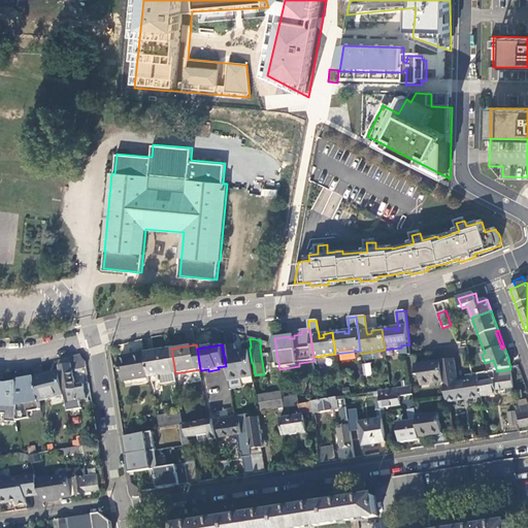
[(252,363),(250,351),(237,353),(236,347),(223,349),(226,366),(229,382),(254,377),(252,363)]
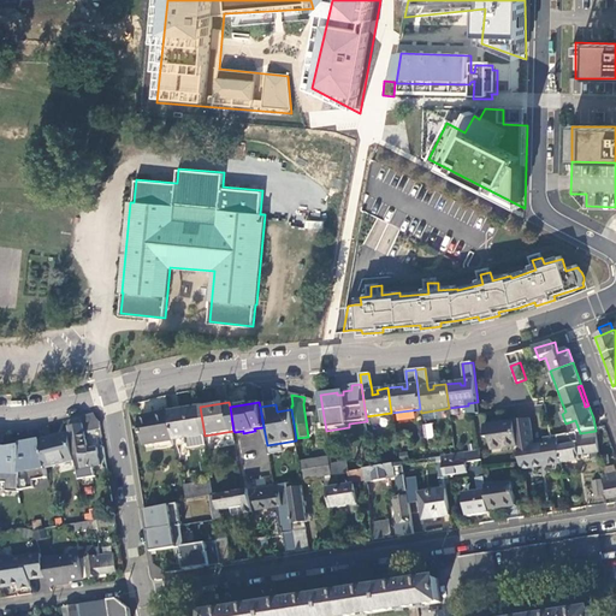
[(200,407),(170,413),(175,440),(176,446),(188,444),(187,438),(205,436),(200,407)]
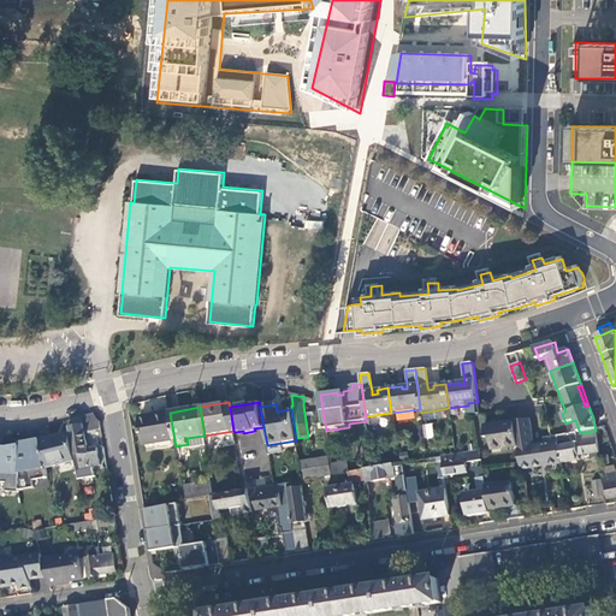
[(175,440),(170,413),(140,418),(144,445),(175,440)]
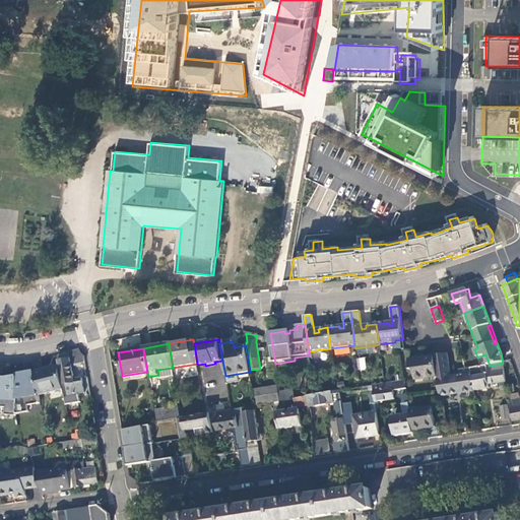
[(72,365),(84,363),(83,354),(79,349),(57,355),(60,366),(61,368),(61,375),(64,389),(65,397),(67,405),(81,402),(79,394),(85,393),(83,379),(75,381),(72,365)]
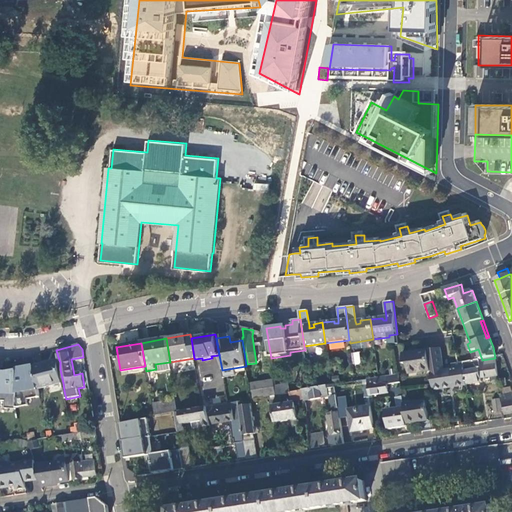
[(434,390),(466,385),(463,363),(463,362),(448,365),(449,370),(442,371),(441,368),(443,367),(441,349),(428,350),(428,351),(431,371),(434,390)]
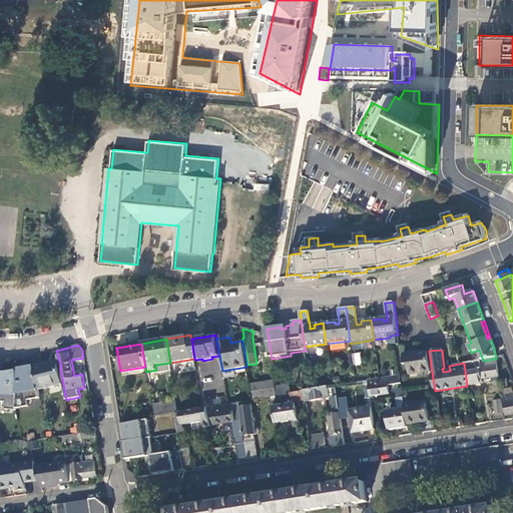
[(432,372),(429,352),(405,356),(406,366),(409,366),(411,375),(432,372)]
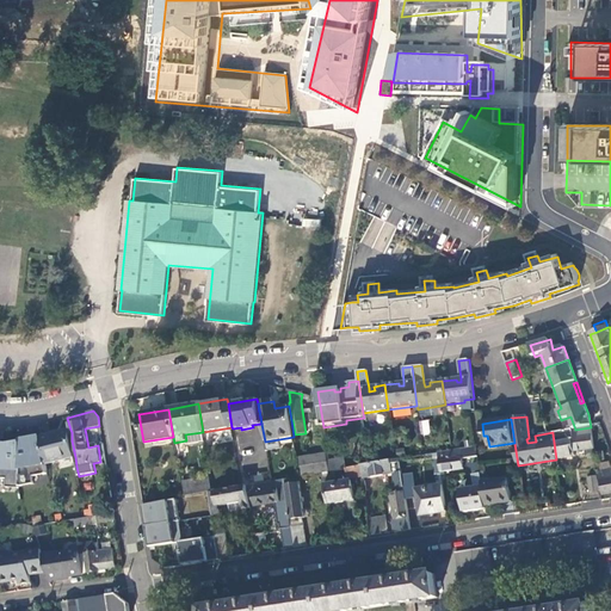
[(430,420),(420,420),(420,434),(430,434),(430,420)]
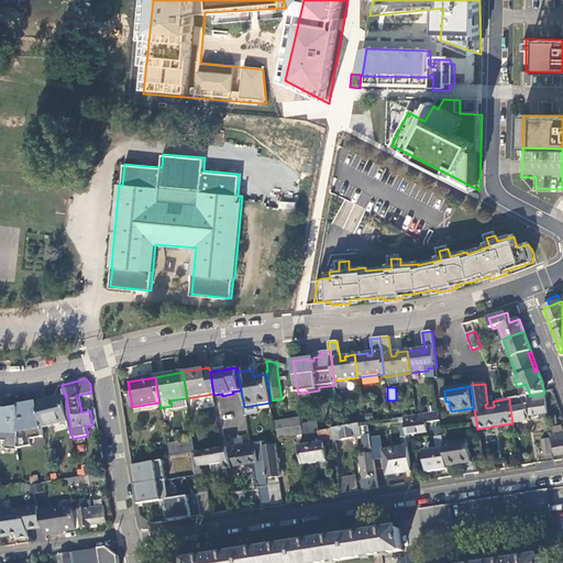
[(548,414),(544,394),(530,396),(509,399),(512,423),(529,420),(529,416),(548,414)]
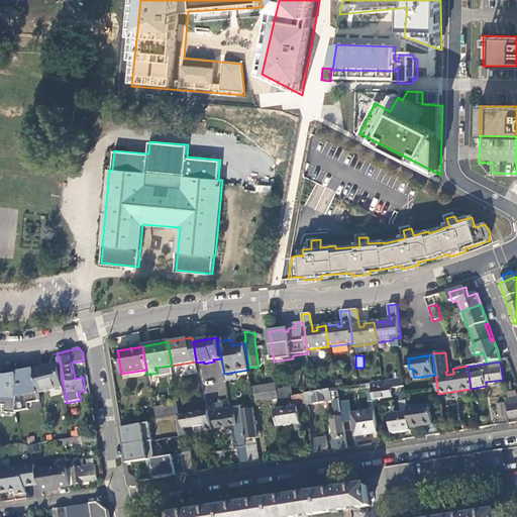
[(64,387),(61,373),(61,366),(60,364),(34,370),(38,393),(64,387)]
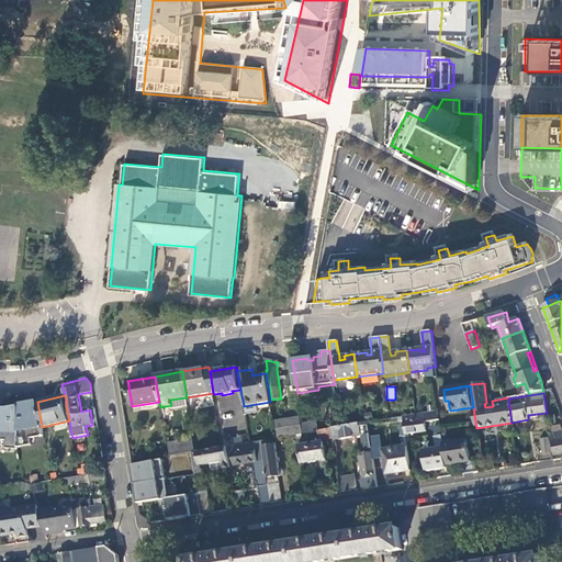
[(170,400),(171,405),(171,409),(188,406),(187,397),(170,400)]
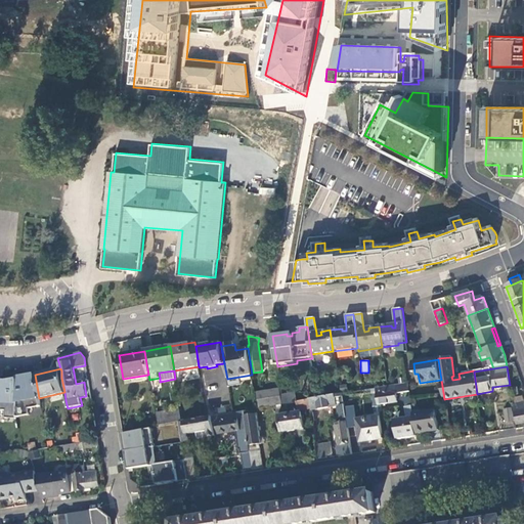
[(18,382),(16,418),(30,415),(29,409),(41,406),(39,398),(35,375),(17,378),(17,380),(18,382)]
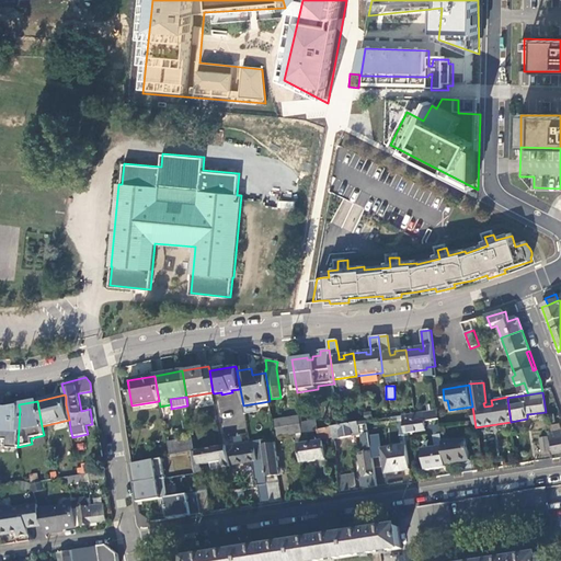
[(7,409),(0,408),(0,439),(6,439),(6,448),(18,448),(18,447),(20,409),(19,407),(7,409)]
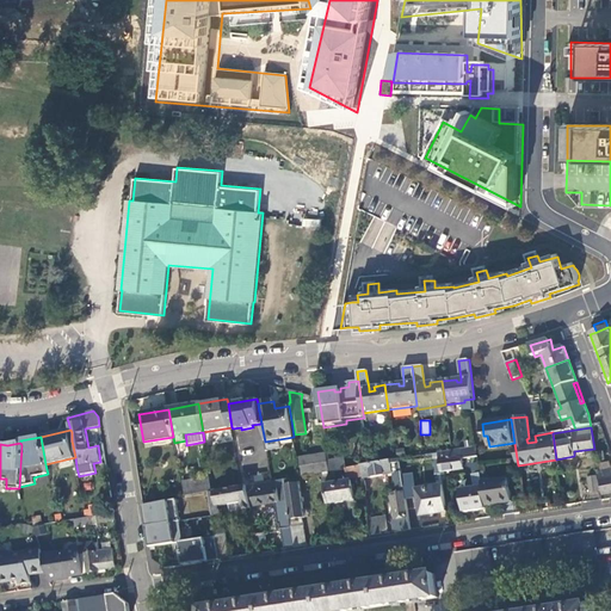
[(370,455),(368,443),(356,444),(358,456),(370,455)]
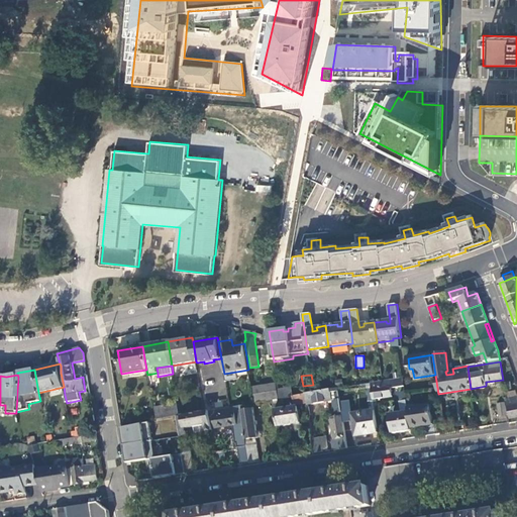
[(403,378),(390,381),(391,388),(404,386),(403,378)]
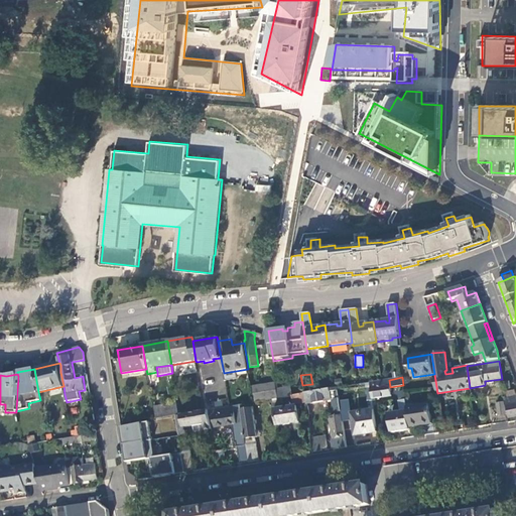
[(389,380),(370,383),(373,399),(392,396),(390,387),(389,380)]
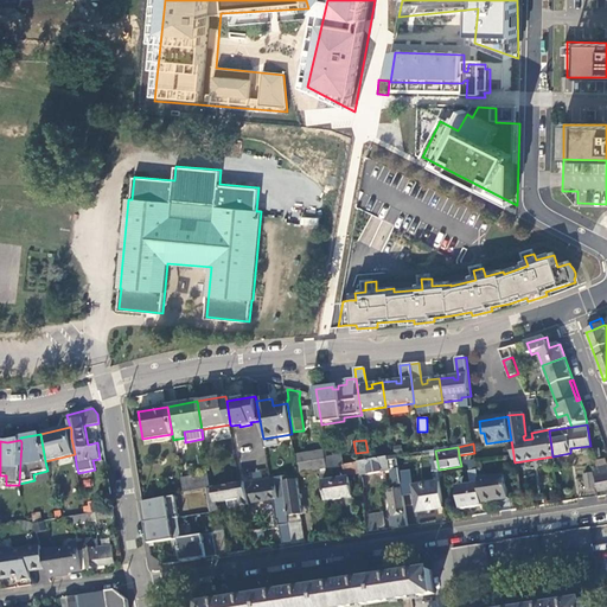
[(298,457),(301,473),(327,468),(324,453),(298,457)]
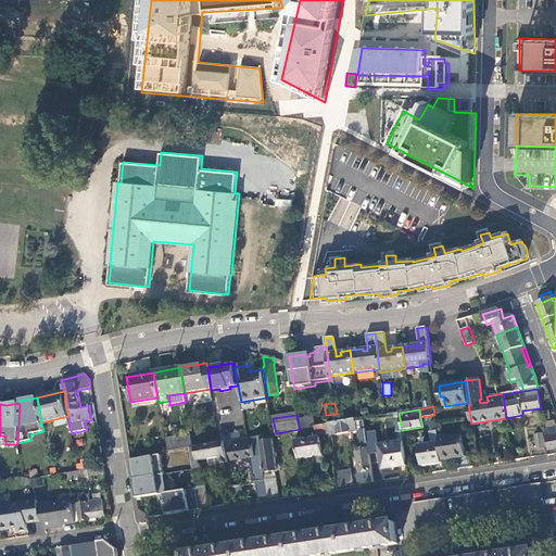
[(313,428),(312,418),(300,420),(301,430),(304,429),(313,428)]
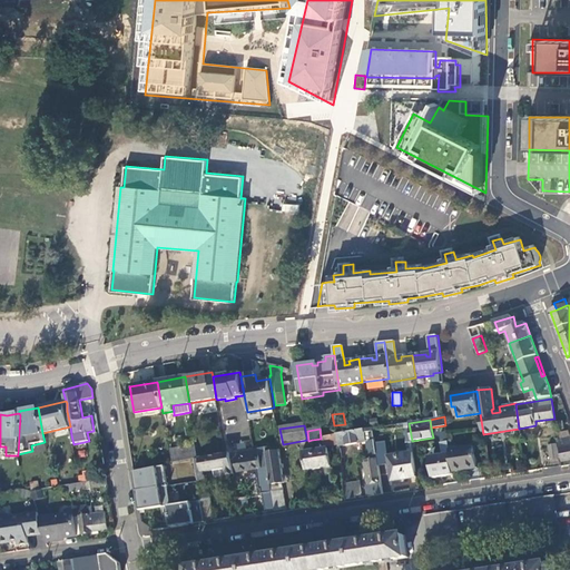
[(373,429),(337,435),(340,445),(340,446),(367,442),(375,441),(373,429)]
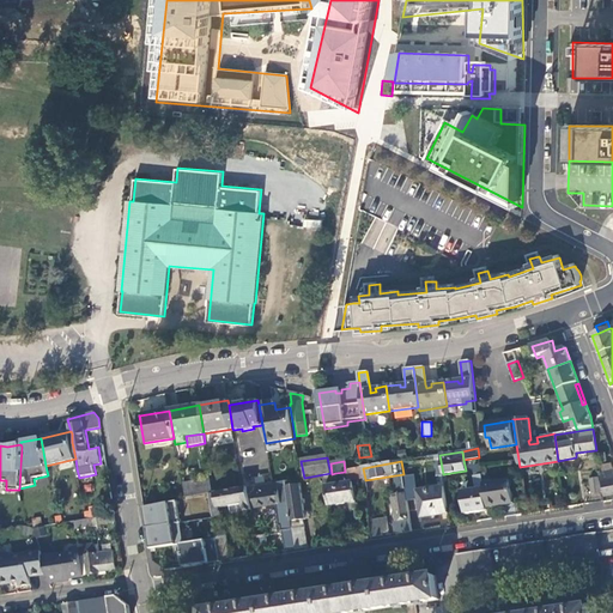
[(365,479),(363,468),(349,472),(351,484),(338,486),(335,473),(332,474),(326,475),(331,507),(357,502),(353,483),(356,483),(356,480),(365,479)]
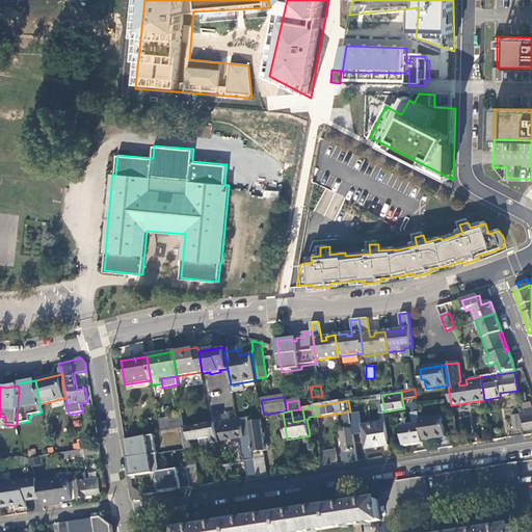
[(525,431),(531,429),(531,407),(522,410),(525,431)]
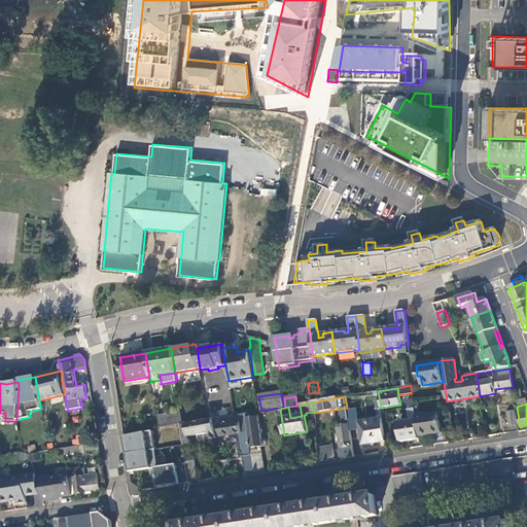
[(346,458),(355,457),(351,434),(348,413),(347,408),(340,409),(342,422),(341,422),(342,426),(339,427),(342,449),(339,449),(340,459),(346,458)]
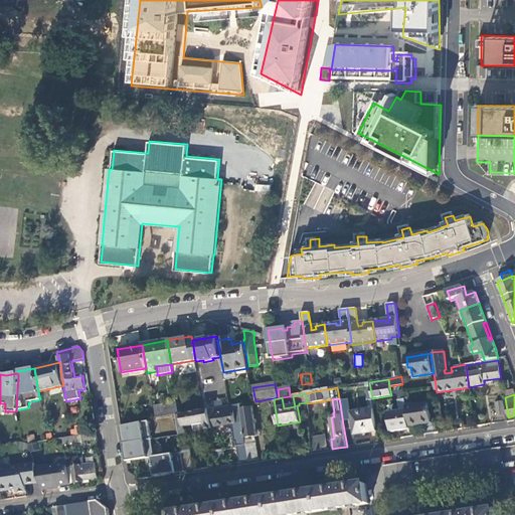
[(496,402),(497,415),(505,413),(503,401),(496,402)]
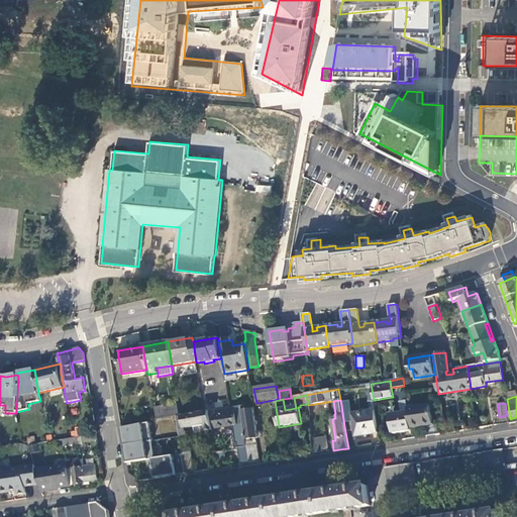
[(351,404),(341,405),(344,426),(354,424),(353,415),(351,404)]
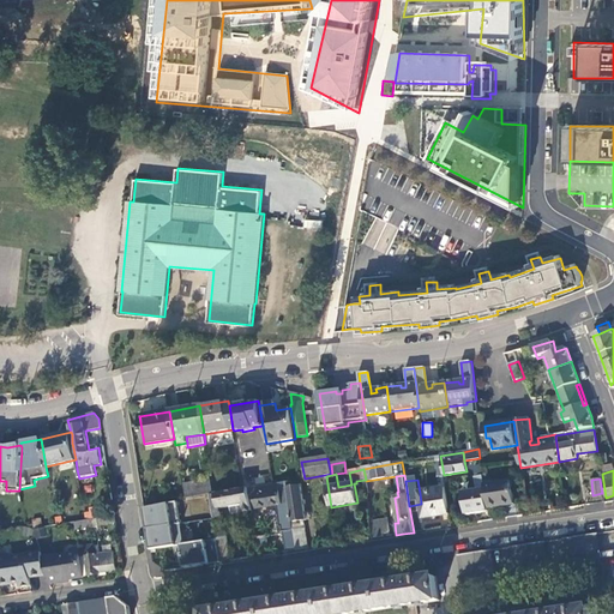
[(184,481),(184,494),(210,494),(210,481),(184,481)]
